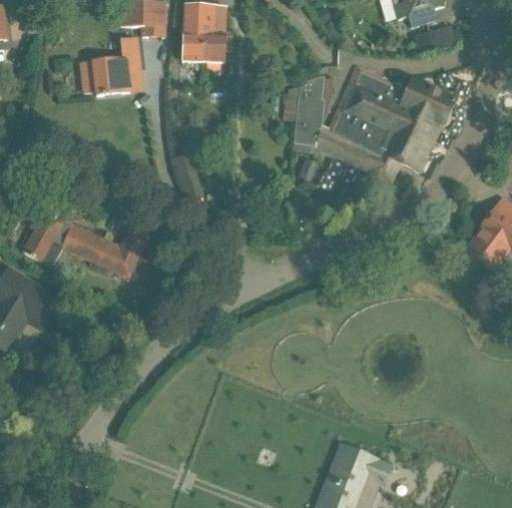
[(36,0),(35,1),(34,0),(21,17),(33,27),(46,10),(47,0),(36,0)]
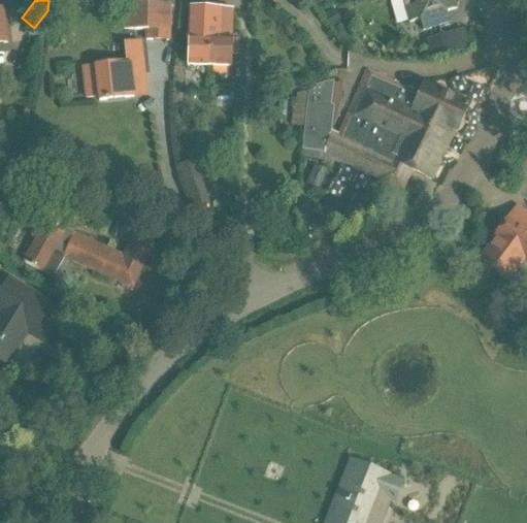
[(168,36),(169,2),(124,0),(123,25),(145,26),(144,35),(168,36)]
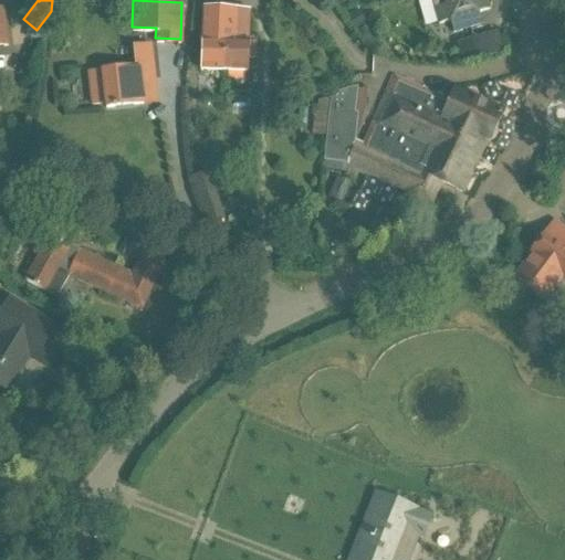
[(432,0),(438,20),(450,17),(453,29),(481,20),(478,9),(489,6),(487,0),(432,0)]
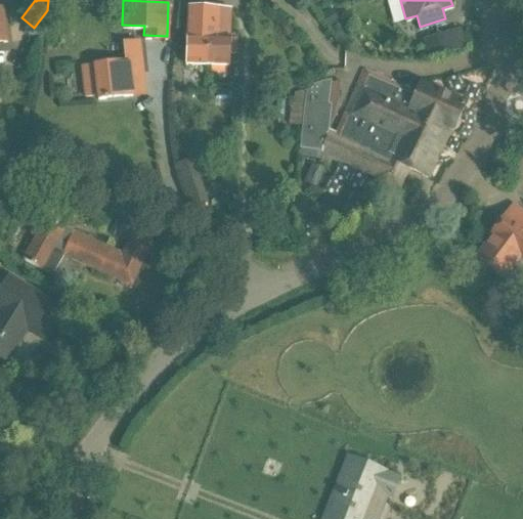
[(187,34),(186,34),(185,60),(204,61),(205,35),(215,36),(216,5),(188,4),(187,34)]
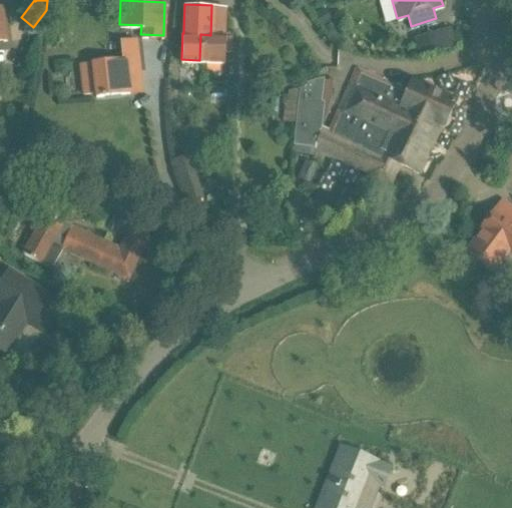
[(200,34),(199,60),(223,61),(223,49),(230,50),(231,36),(223,35),(225,6),(211,5),(210,35),(200,34)]
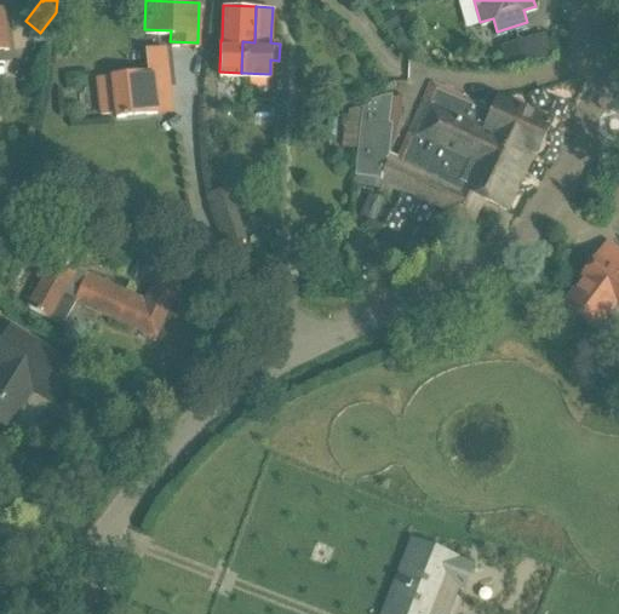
[(531,34),(516,38),(523,62),(537,57),(531,34)]
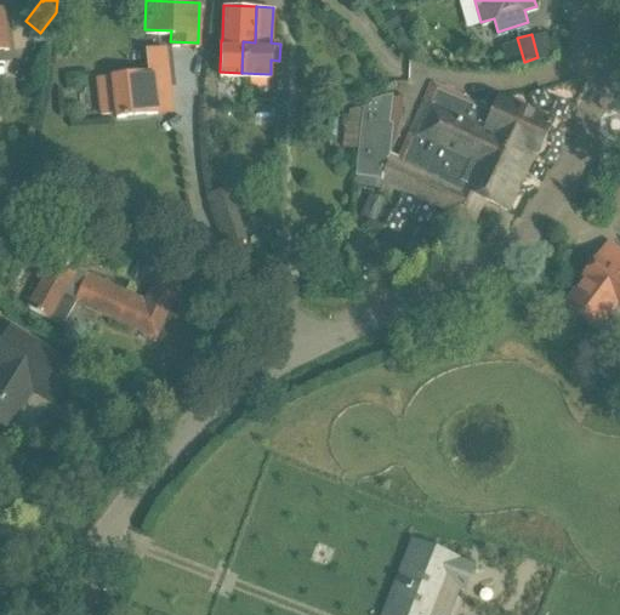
[(149,69),(111,74),(96,75),(100,109),(114,108),(115,113),(155,109),(155,103),(170,102),(164,45),(149,46),(151,56),(148,56),(149,69)]
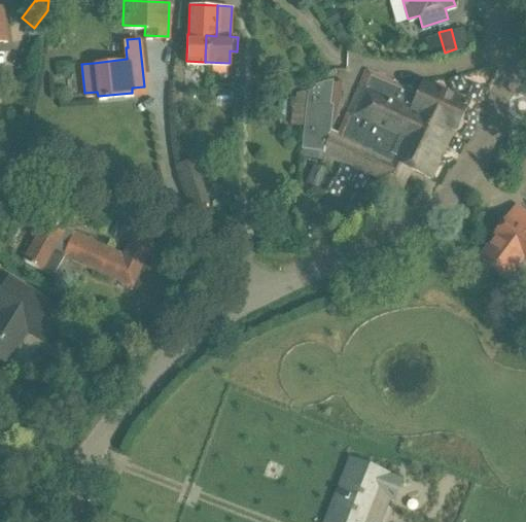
[(307,100),(301,146),(303,146),(319,149),(321,149),(321,147),(323,148),(379,174),(377,176),(400,187),(410,167),(429,176),(453,127),(455,128),(460,126),(462,120),(461,115),(466,103),(463,102),(464,100),(462,95),(456,92),(449,94),(449,93),(442,90),(442,92),(421,82),(417,91),(366,68),(338,131),(328,127),(336,112),(342,78),(330,80),(310,83),(309,99),(307,100)]
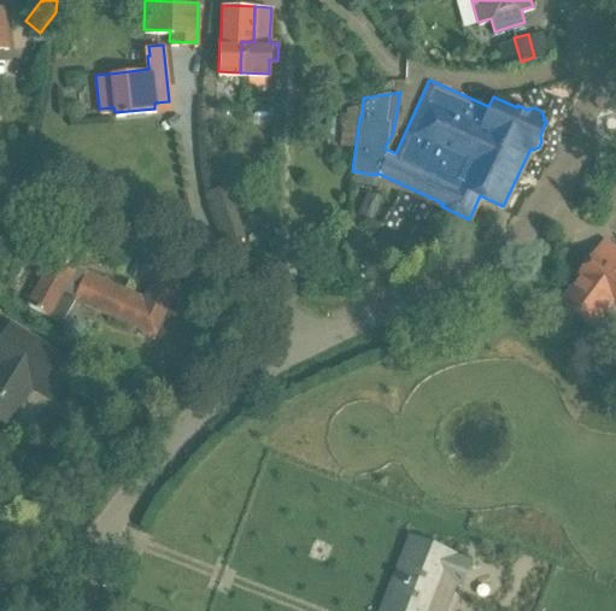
[(341,142),(352,144),(356,104),(346,103),(345,113),(344,113),(341,142)]
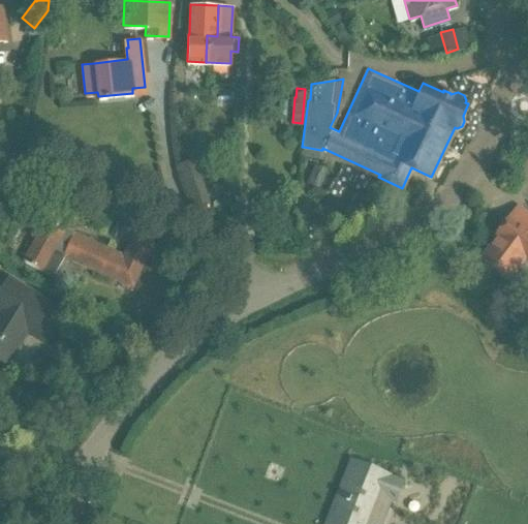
[(193,205),(208,199),(193,157),(179,162),(193,205)]
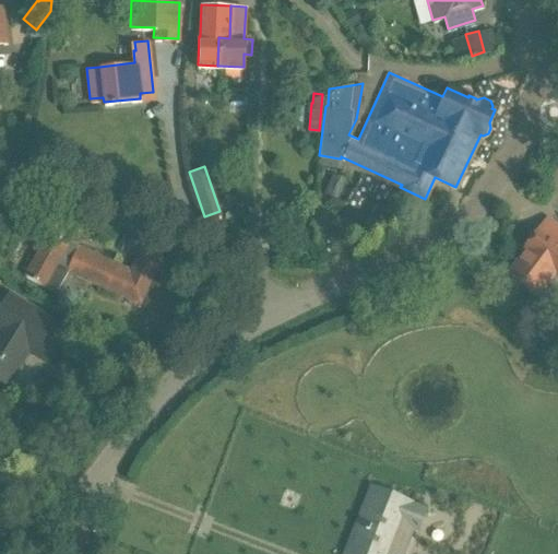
[(524,248),(506,273),(536,296),(553,273),(557,277),(557,223),(547,215),(537,228),(536,228),(523,247),(524,248)]
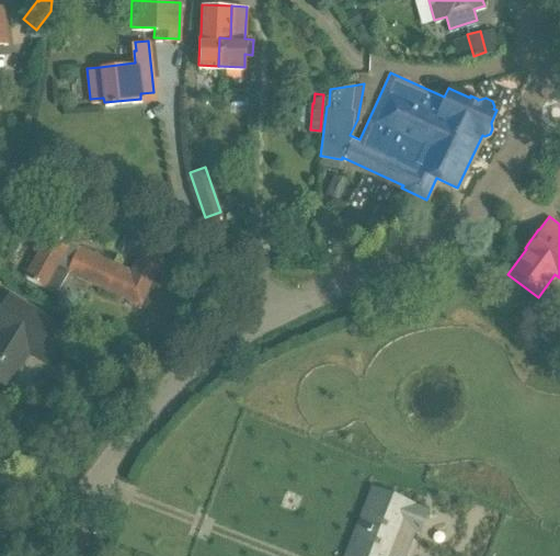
[(68,241),(43,228),(32,247),(36,250),(23,274),(43,285),(57,260),(68,265),(66,270),(120,293),(130,269),(77,246),(75,249),(66,245),(68,241)]
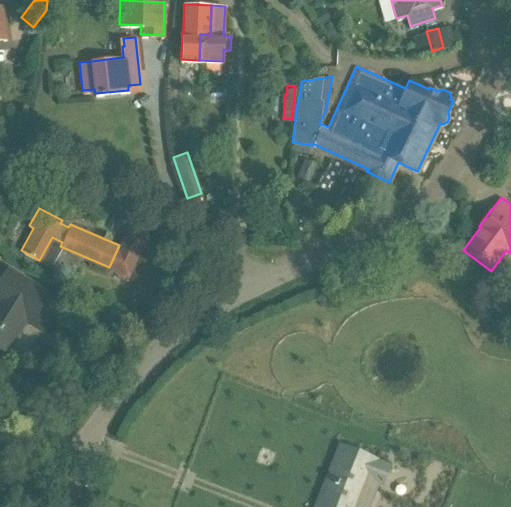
[(128,225),(119,245),(109,267),(128,276),(146,233),(128,225)]
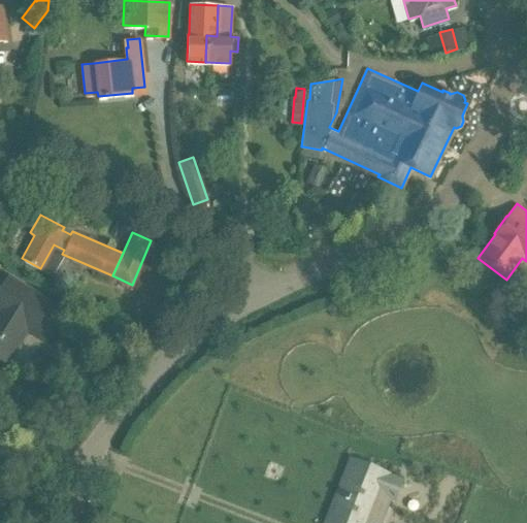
[(0,357),(6,361),(26,329),(38,337),(45,326),(51,329),(63,308),(8,274),(0,287),(0,357)]
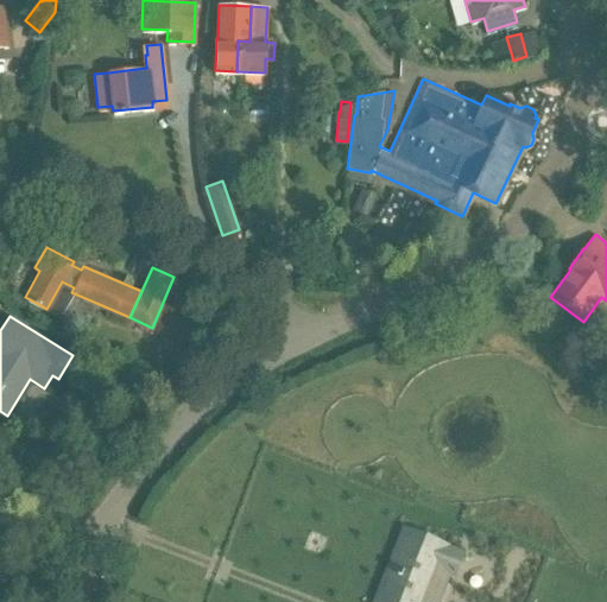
[(58,379),(52,375),(44,388),(50,392),(58,379)]
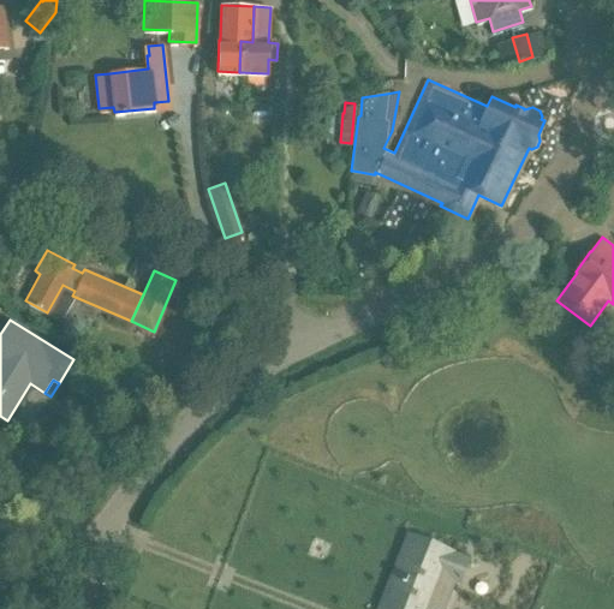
[(452,550),(406,532),(398,555),(412,560),(397,596),(383,591),(375,608),(437,608),(451,575),(459,579),(468,556),(452,550)]
